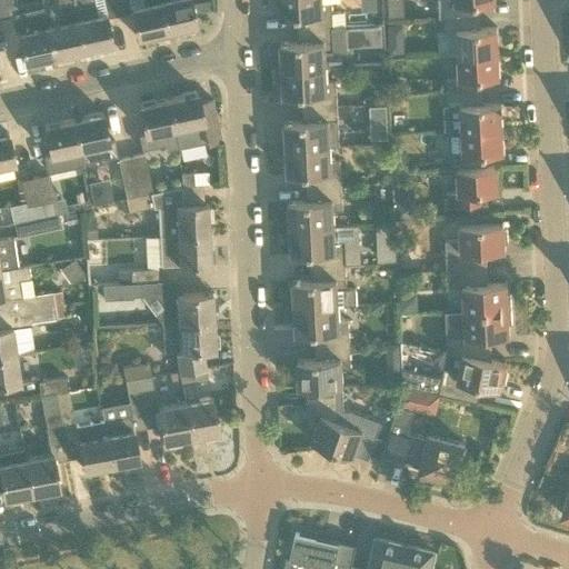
[(0,0),(0,10),(2,19),(15,17),(10,0),(0,0)]
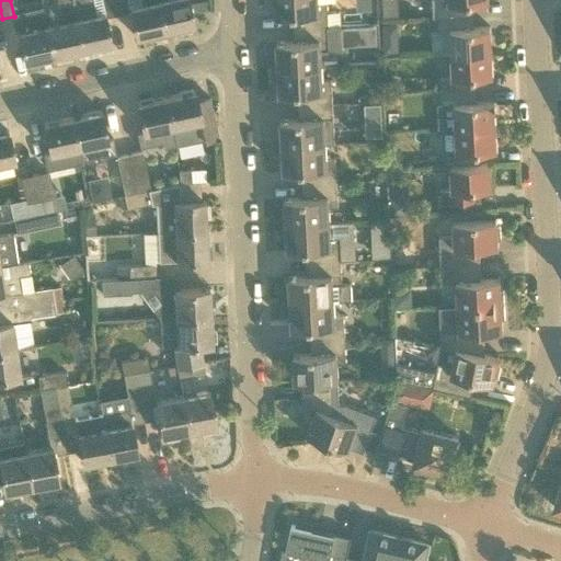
[(63,23),(46,26),(53,57),(82,50),(72,2),(71,0),(57,0),(59,6),(58,6),(63,23)]
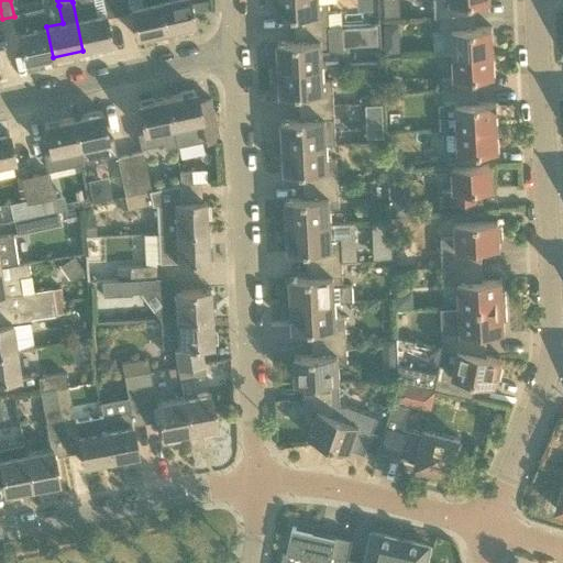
[(106,19),(119,15),(116,0),(73,0),(74,2),(73,2),(83,51),(112,44),(106,19)]
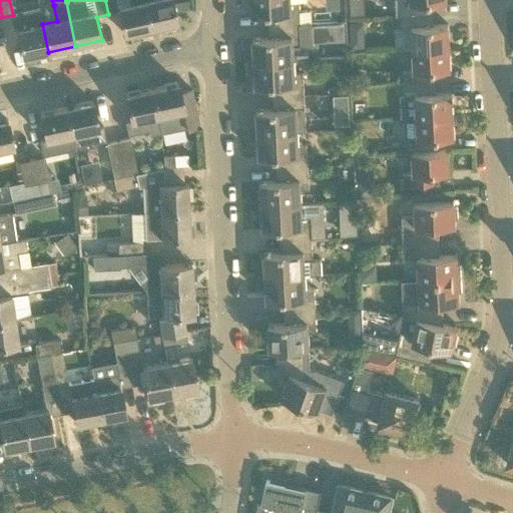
[(129,0),(130,5),(118,8),(116,0),(105,0),(108,14),(119,12),(124,35),(150,29),(144,0),(129,0)]
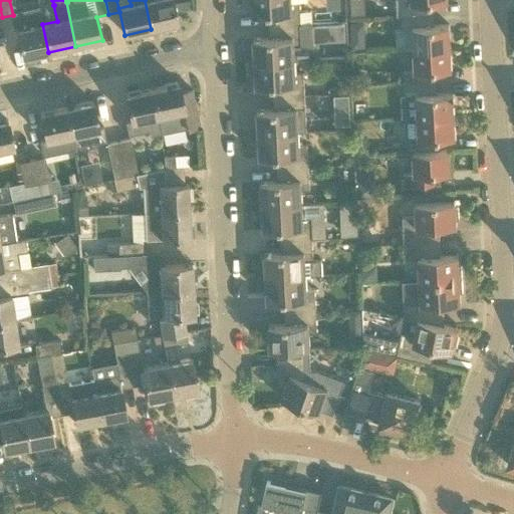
[(145,0),(151,29),(178,23),(172,0),(145,0)]
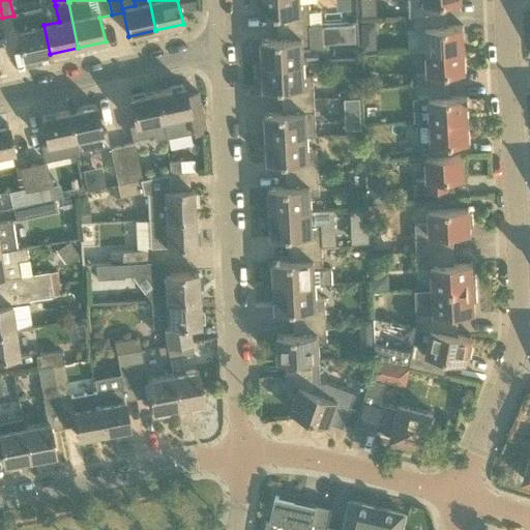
[(284,15),(284,27),(285,27),(311,26),(310,2),(301,3),(300,0),(259,0),(261,17),(264,17),(264,16),(284,15)]
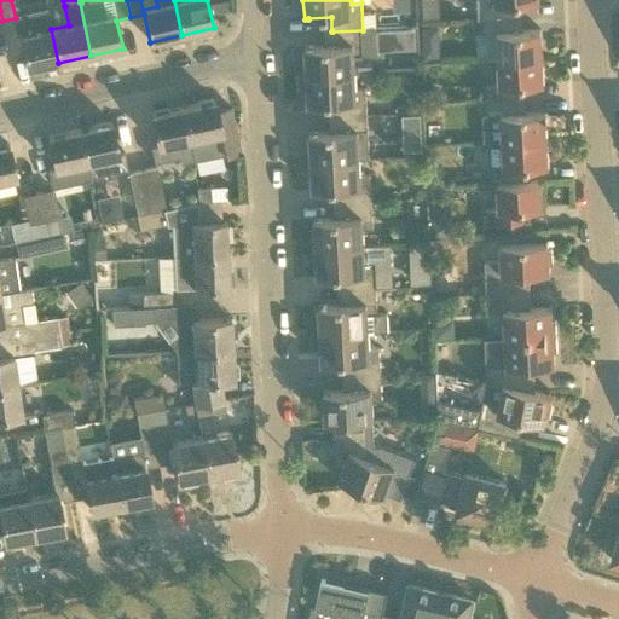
[(420,0),(422,24),(440,23),(439,0),(420,0)]
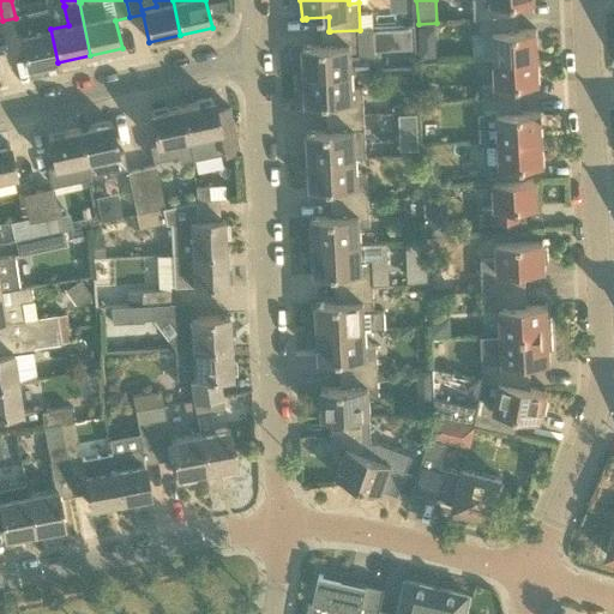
[(474,0),(475,19),(480,19),(511,18),(511,4),(536,2),(535,0),(474,0)]
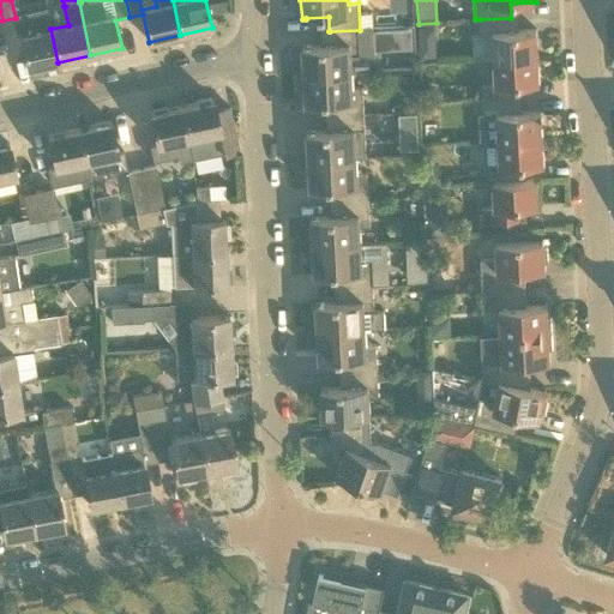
[(17,19),(28,68),(58,62),(50,29),(47,11),(34,14),(35,14),(17,19)]
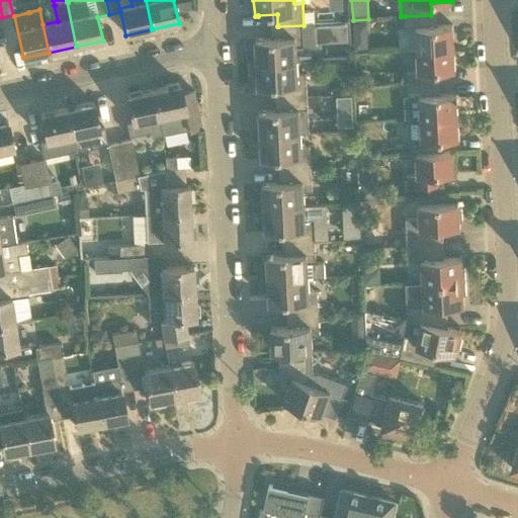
[(417,50),(454,48),(453,25),(432,27),(431,15),(405,16),(406,28),(416,28),(417,50)]
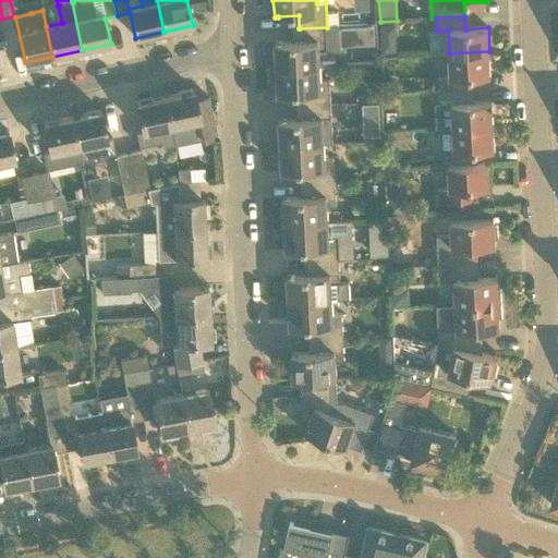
[(375,44),(374,24),(341,25),(342,45),(375,44)]
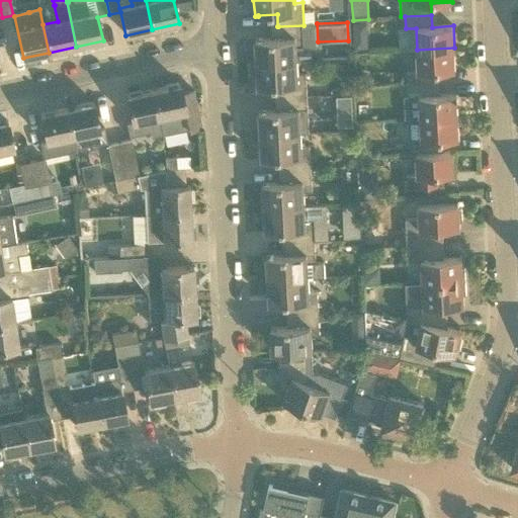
[(353,23),(353,37),(367,36),(367,23),(353,23)]
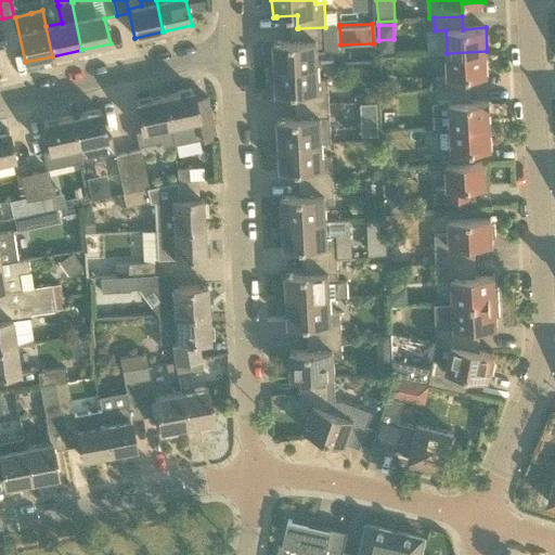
[(274,41),(275,68),(319,66),(318,52),(327,51),(325,27),(298,28),(298,41),(278,42),(278,41),(274,41)]
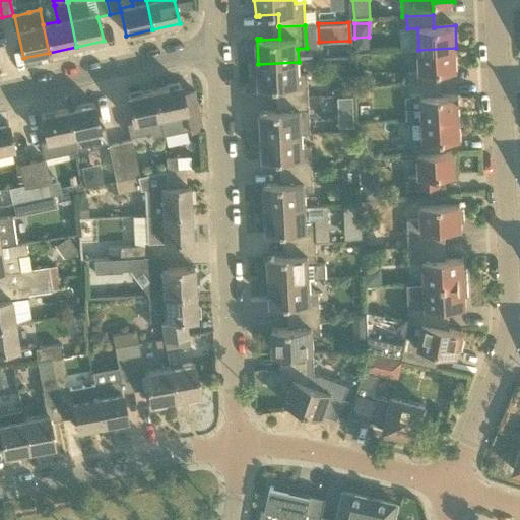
[(409,85),(437,84),(436,72),(457,71),(456,48),(418,50),(420,72),(409,73),(409,85)]
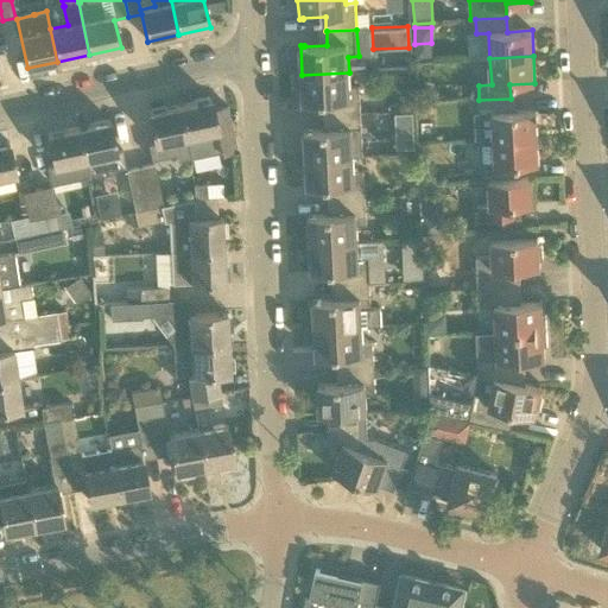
[(349,73),(302,75),(303,105),(306,105),(306,103),(330,102),(330,116),(361,114),(360,88),(350,88),(349,73)]
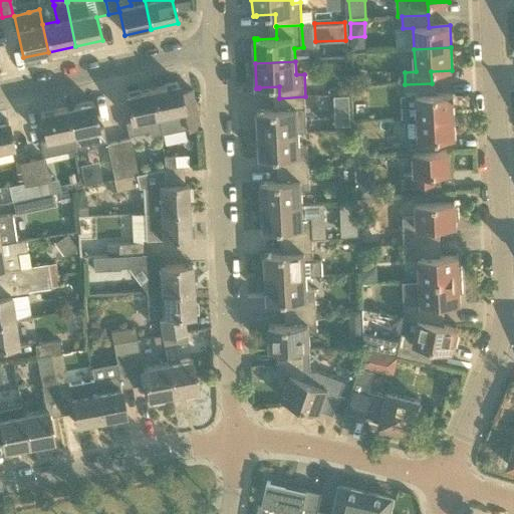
[(201,125),(200,123),(193,90),(181,93),(179,83),(152,89),(163,134),(201,125)]
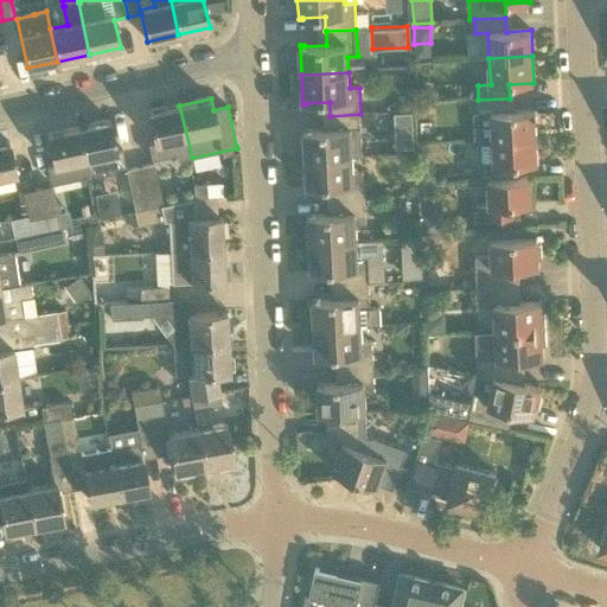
[(493,139),(537,136),(535,110),(511,112),(510,98),(478,100),(479,114),(492,114),(493,139)]
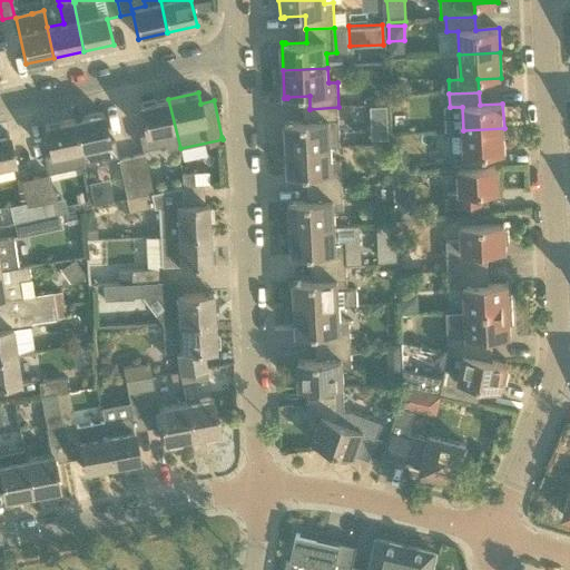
[(167,151),(180,148),(168,99),(139,106),(146,135),(139,137),(143,150),(165,146),(166,149),(167,151)]
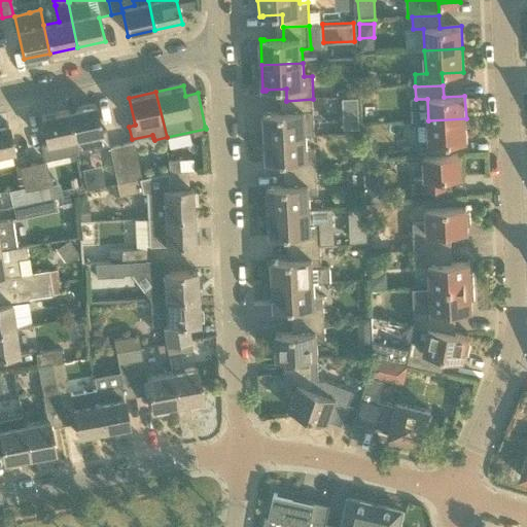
[(342,127),(358,127),(357,96),(341,96),(342,127)]
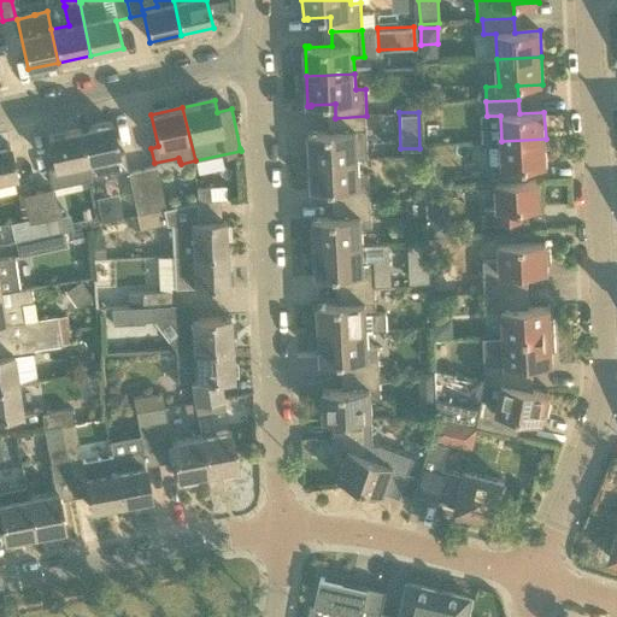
[(310,133),(310,134),(311,163),(359,159),(369,159),(366,122),(366,116),(335,118),(336,133),(313,134),(313,133),(310,133)]
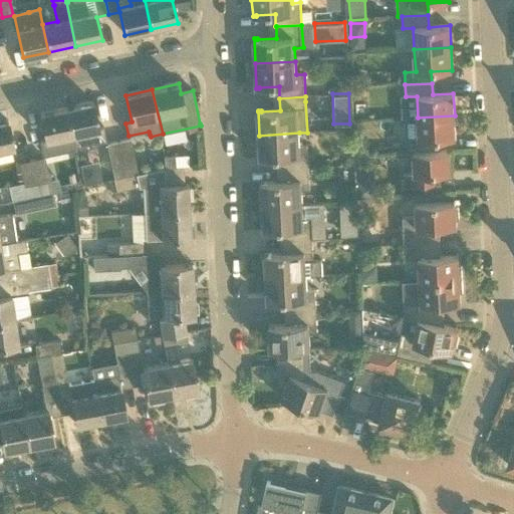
[(66,108),(72,136),(73,136),(75,148),(106,141),(104,127),(99,129),(93,102),(66,108)]
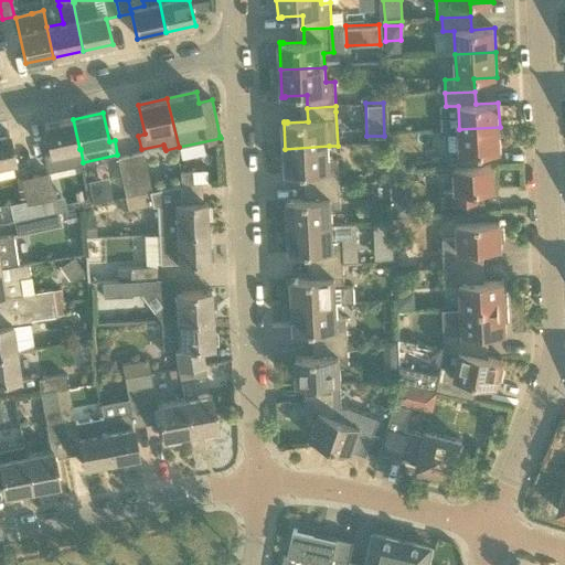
[(51,156),(80,149),(73,119),(44,126),(51,156)]
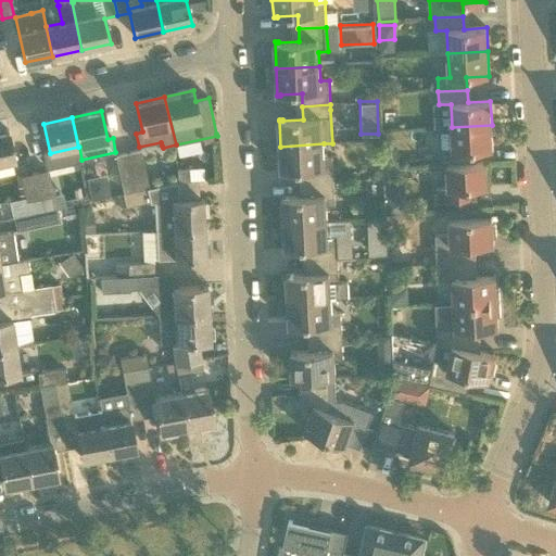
[(447,165),(470,164),(471,163),(470,151),(493,149),(492,125),(452,127),(439,128),(440,152),(441,152),(442,165),(447,165)]
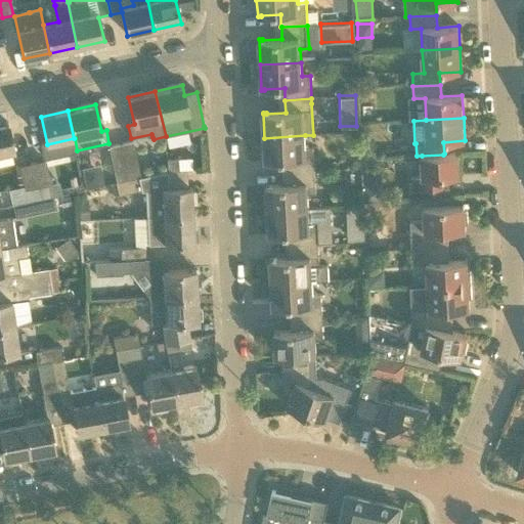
[(0,125),(0,154),(14,151),(8,124),(0,125)]
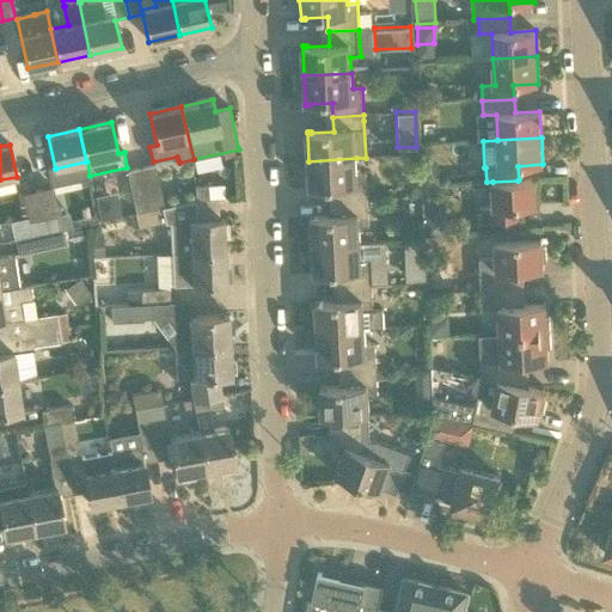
[(336,188),(337,202),(368,201),(367,173),(356,175),(356,158),(308,161),(310,190),(313,190),(313,189),(336,188)]
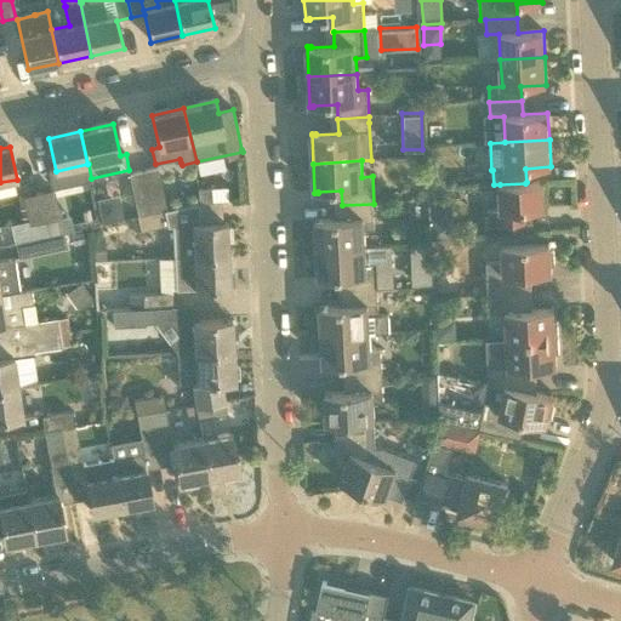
[(153,214),(166,210),(159,170),(143,172),(153,214)]
